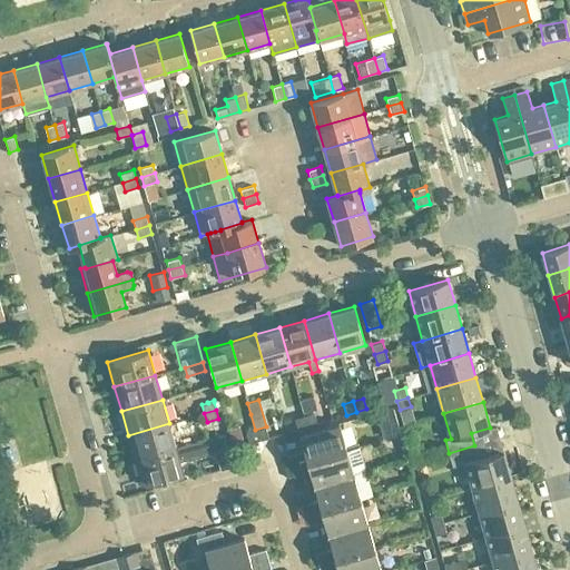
[(314,413),(304,415),(307,426),(317,424),(314,413)]
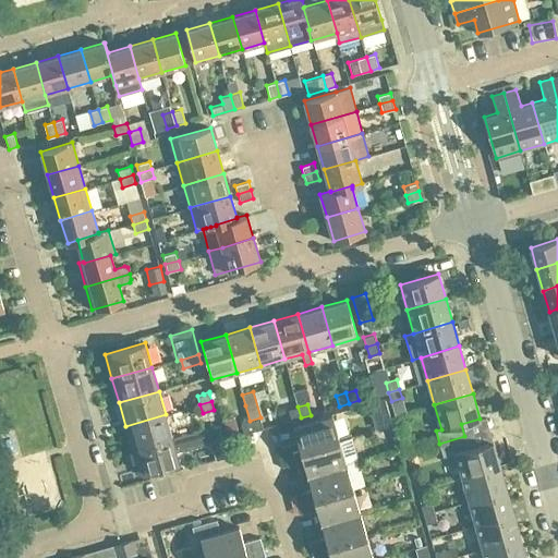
[(291,421),(301,417),(298,407),(288,409),(291,421)]
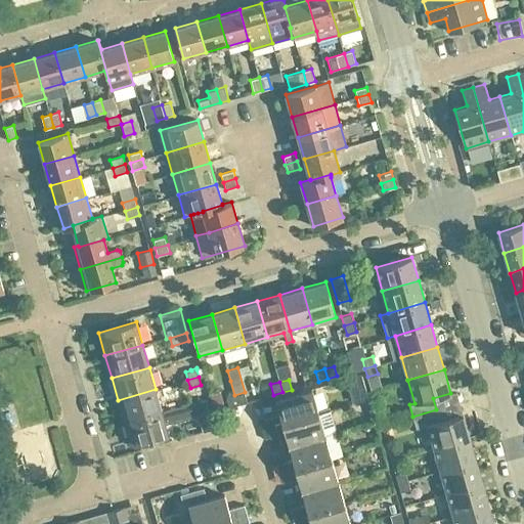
[(162,411),(156,389),(118,400),(124,423),(162,411)]
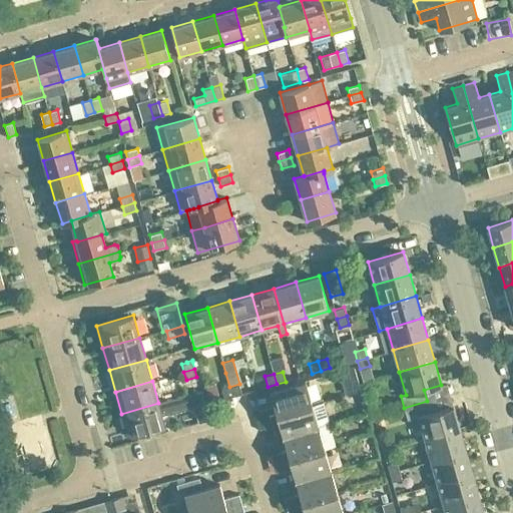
[(215,382),(205,385),(210,403),(220,400),(215,382)]
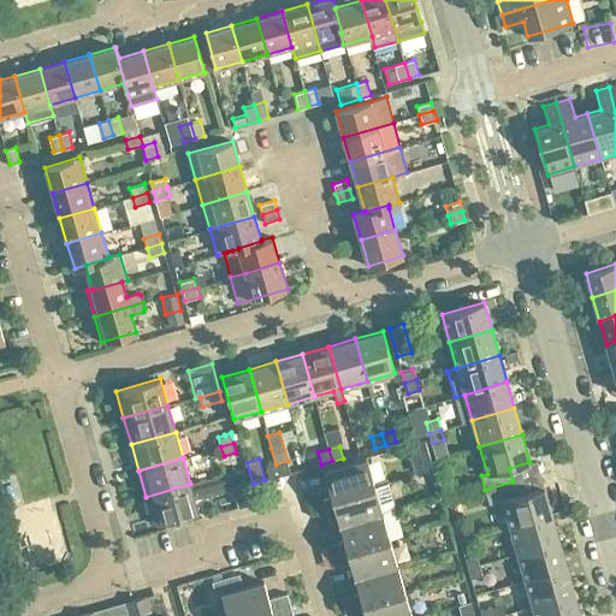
[(374,485),(367,458),(325,471),(330,487),(311,492),(314,503),(374,485)]
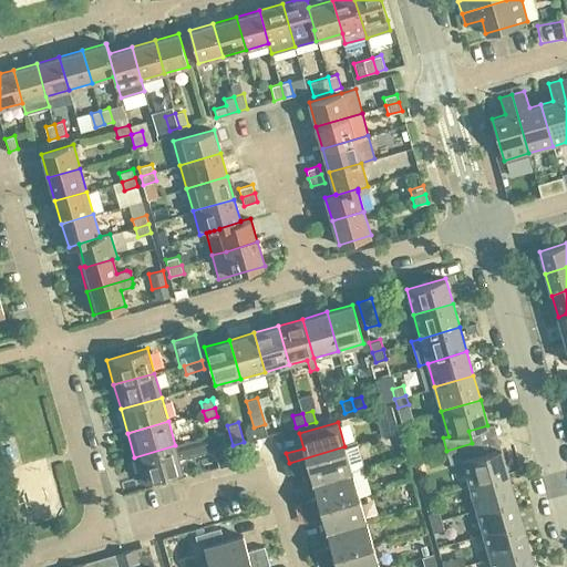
[(267,435),(265,424),(254,428),(256,437),(267,435)]
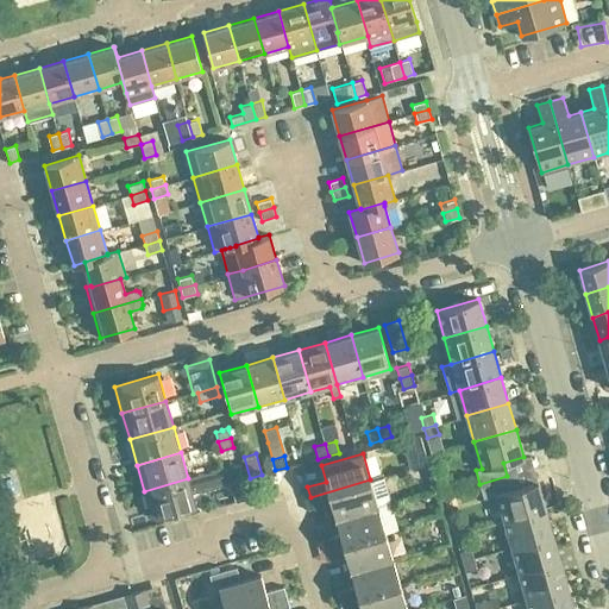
[(265,472),(275,470),(272,459),(262,462),(265,472)]
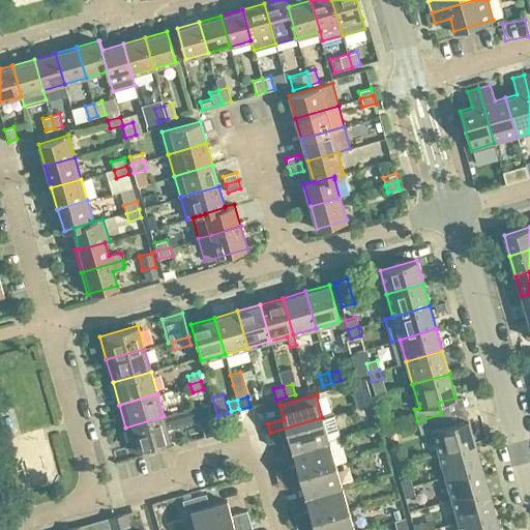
[(170,440),(167,429),(172,427),(173,428),(200,420),(211,417),(207,404),(164,416),(125,428),(133,450),(170,440)]
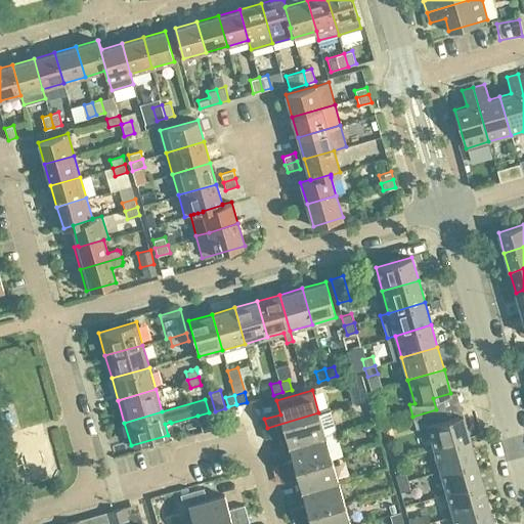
[(325,435),(337,432),(331,409),(318,412),(267,428),(269,437),(286,432),(289,446),(325,435)]
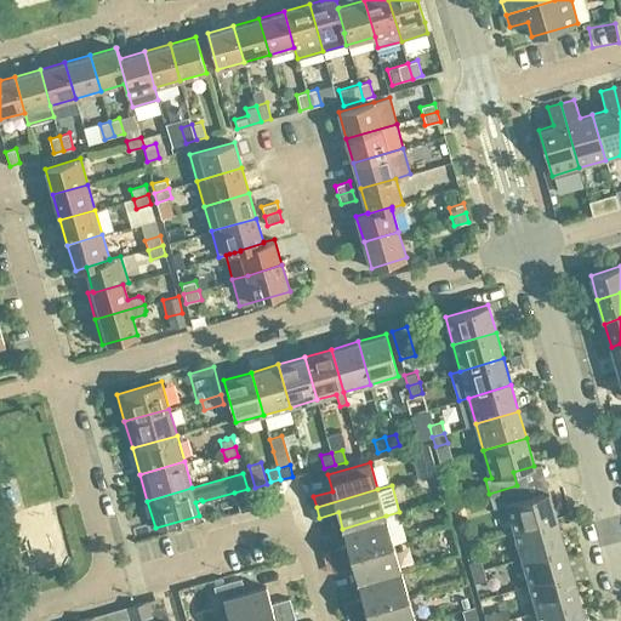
[(557,519),(548,491),(522,500),(517,485),(489,494),(494,508),(506,505),(514,531),(557,519)]
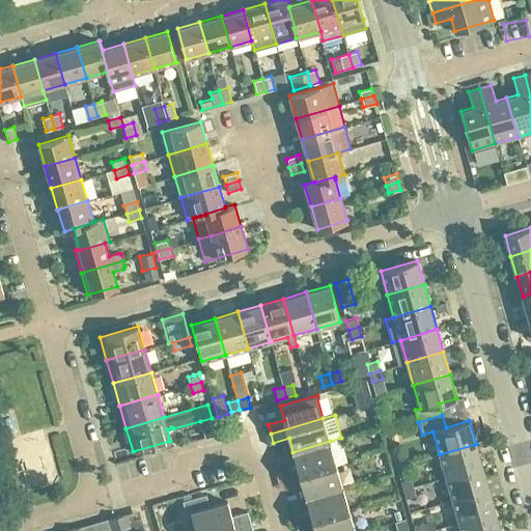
[(406,426),(402,418),(388,422),(390,430),(406,426)]
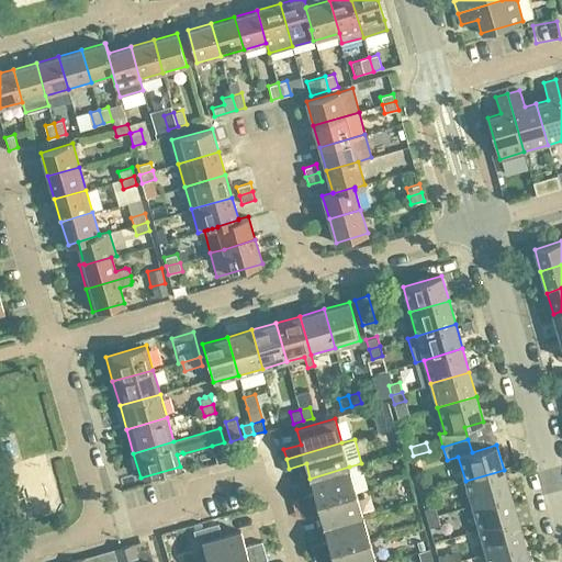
[(356,491),(349,467),(310,479),(314,493),(298,497),(300,507),(356,491)]
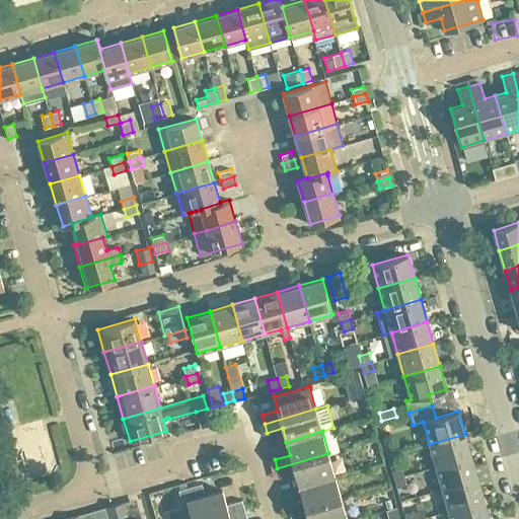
[(471,456),(465,434),(430,444),(436,466),(471,456)]
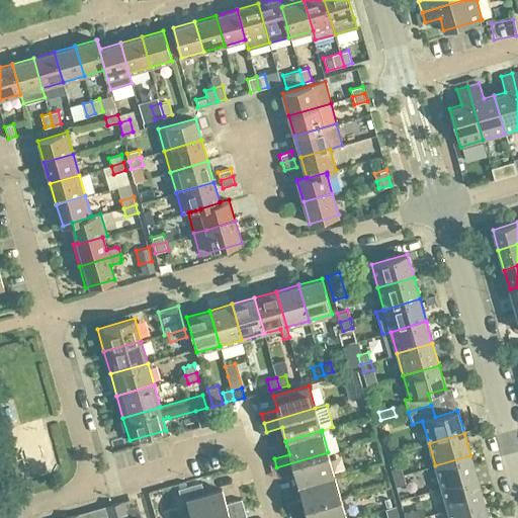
[(334,475),(328,452),(276,467),(279,477),(294,471),(298,485),(334,475)]
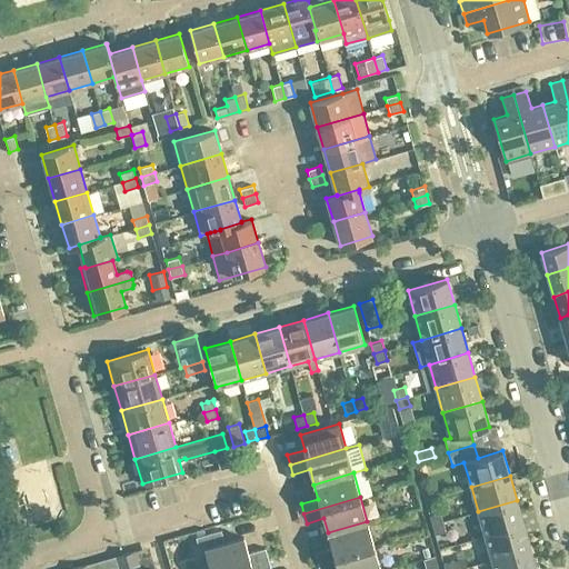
[(525,525),(517,500),(478,511),(485,536),(525,525)]
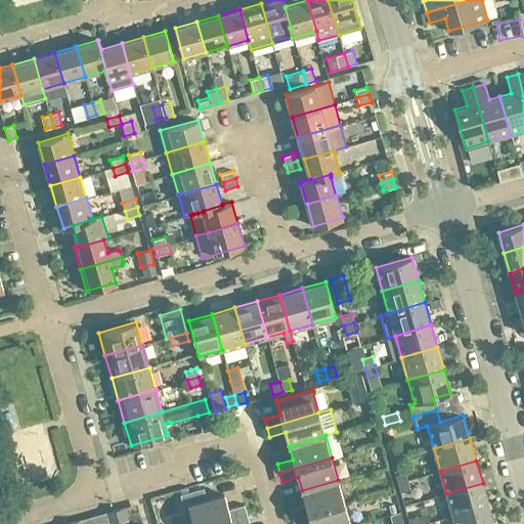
[(395,474),(397,483),(407,480),(405,471),(395,474)]
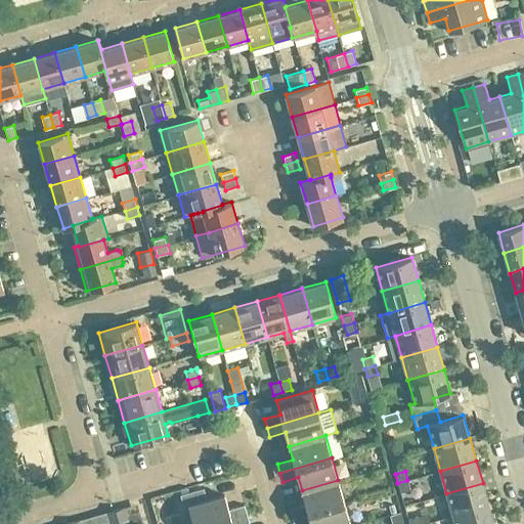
[(226,498),(239,495),(235,480),(222,483),(226,498)]
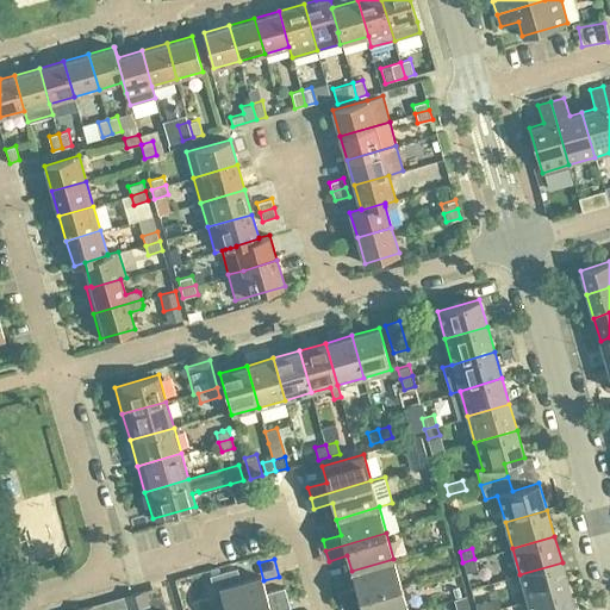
[(402,585),(393,559),(352,571),(356,587),(337,592),(341,603),(402,585)]
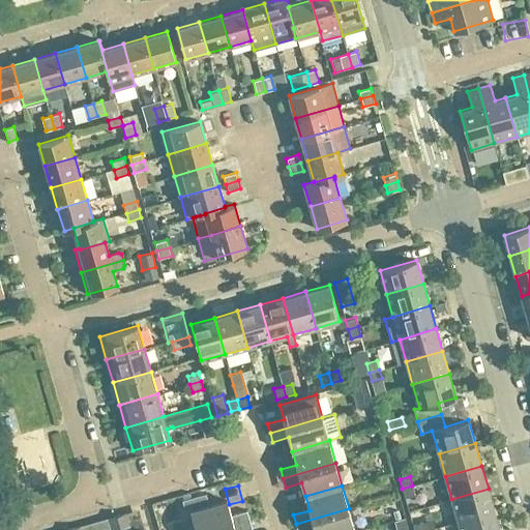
[(414,494),(412,486),(402,489),(405,497),(414,494)]
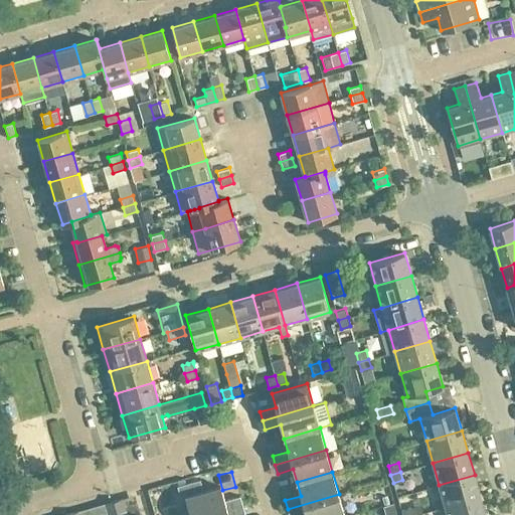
[(481,496),(475,475),(439,485),(445,507),(481,496)]
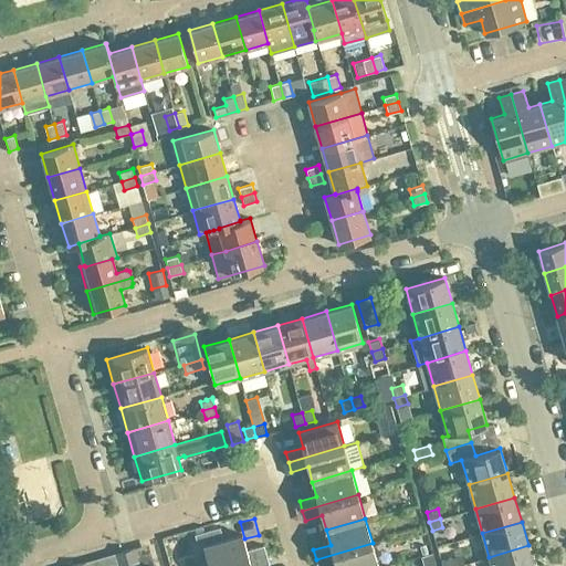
[(224,565),(266,554),(264,545),(247,549),(242,534),(223,540),(220,526),(195,534),(198,547),(203,545),(209,565),(224,565)]
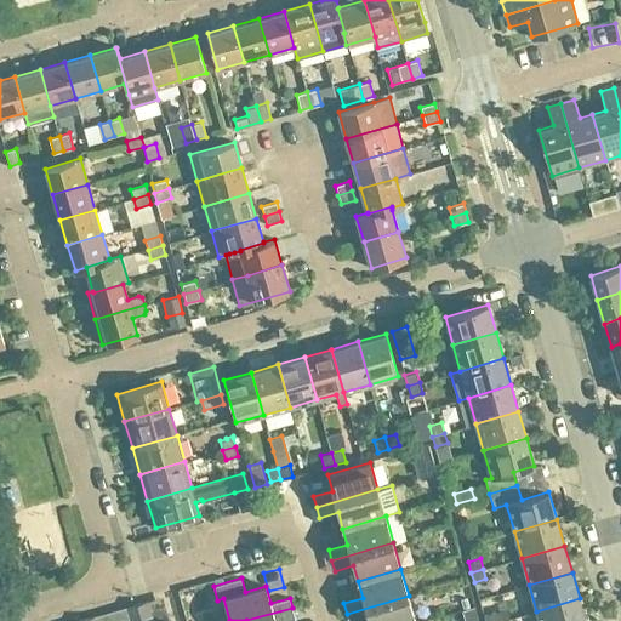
[(415,620),(409,596),(347,614),(348,620),(359,620),(369,619),(369,620),(415,620)]
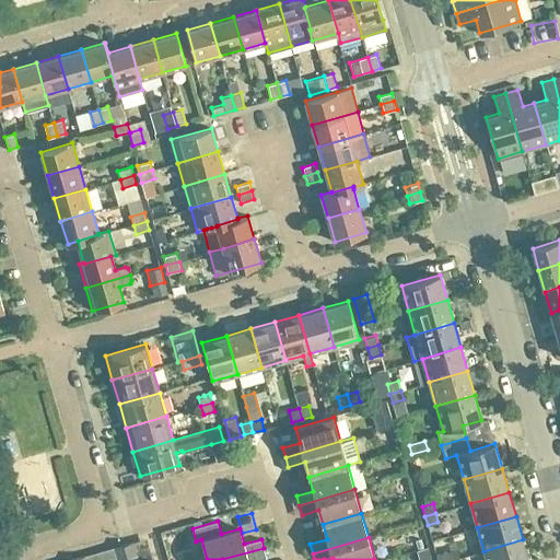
[(528,559),(523,539),(483,551),(486,559),(528,559)]
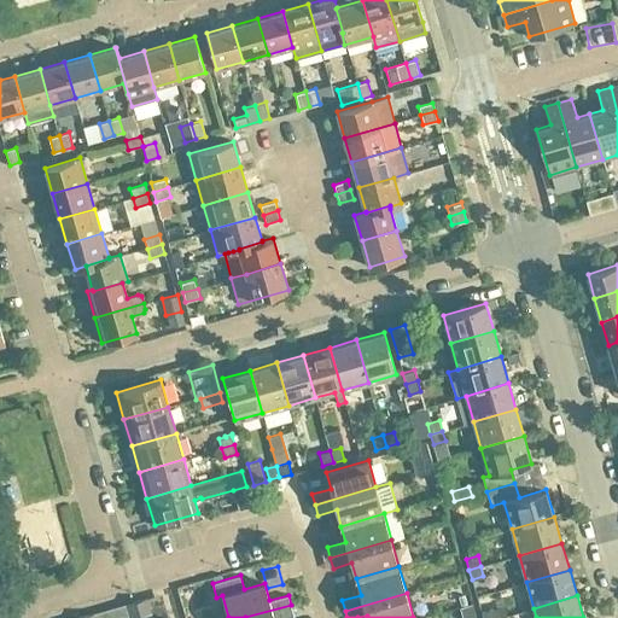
[(149,598),(136,601),(141,614),(152,611),(149,598)]
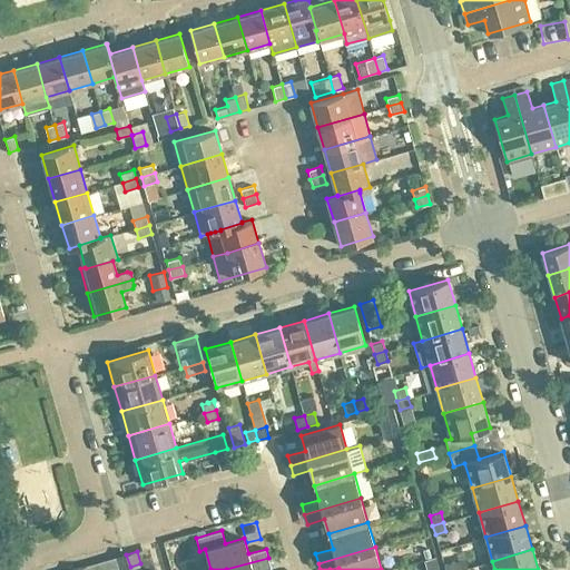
[(119,569),(130,567),(126,554),(116,557),(119,569)]
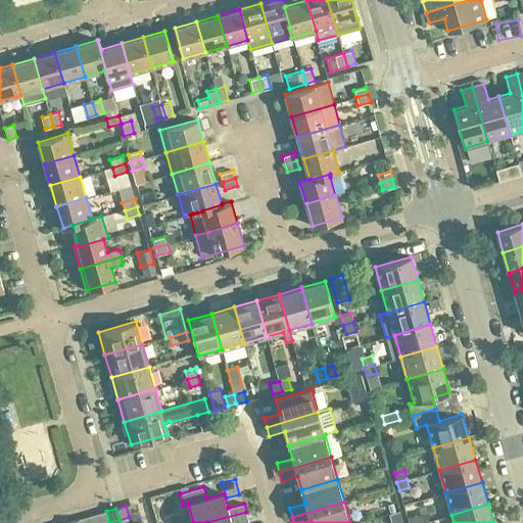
[(241,522),(249,521),(246,512),(207,522),(241,522)]
